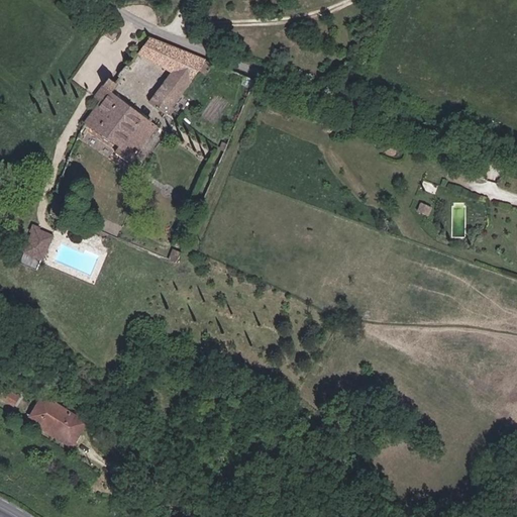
[(172,110),(210,60),(157,39),(148,52),(175,69),(154,97),(172,110)]
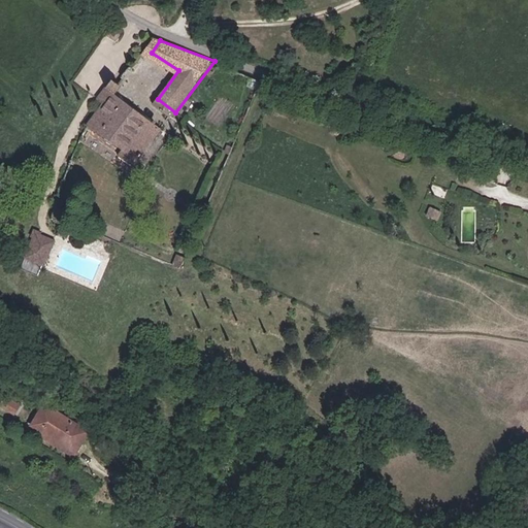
[(145,50),(141,46),(138,52),(133,47),(126,58),(135,64),(145,50)]
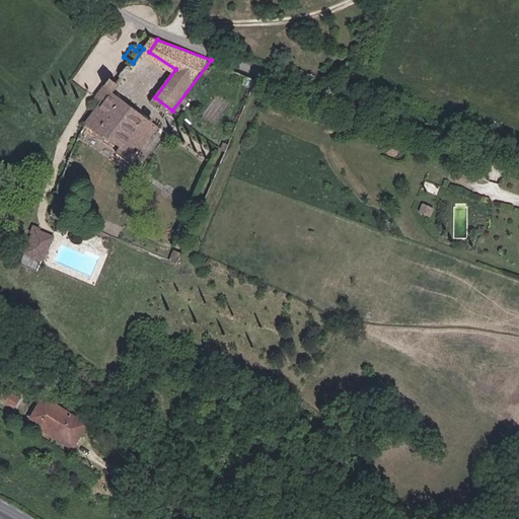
[(117,81),(107,75),(96,95),(101,99),(88,121),(135,150),(147,134),(143,131),(153,117),(114,88),(117,81)]
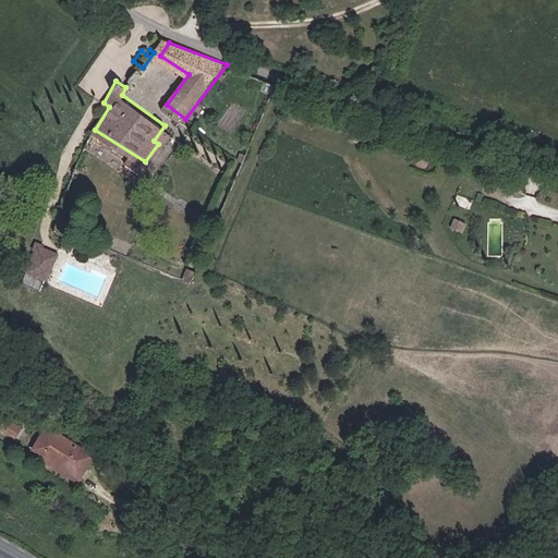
[(154,141),(158,144),(169,129),(165,125),(154,141)]
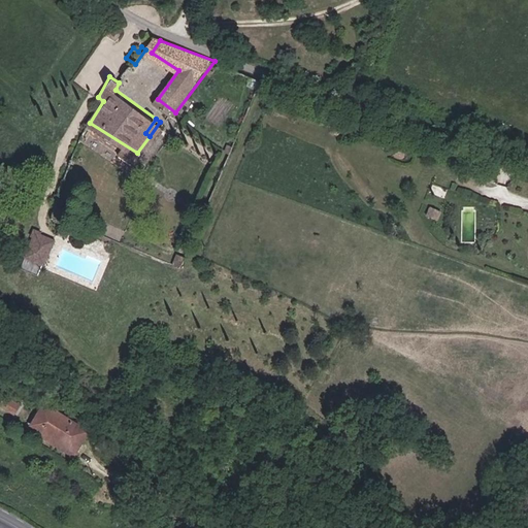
[(26,259),(48,264),(56,236),(32,230),(26,259)]
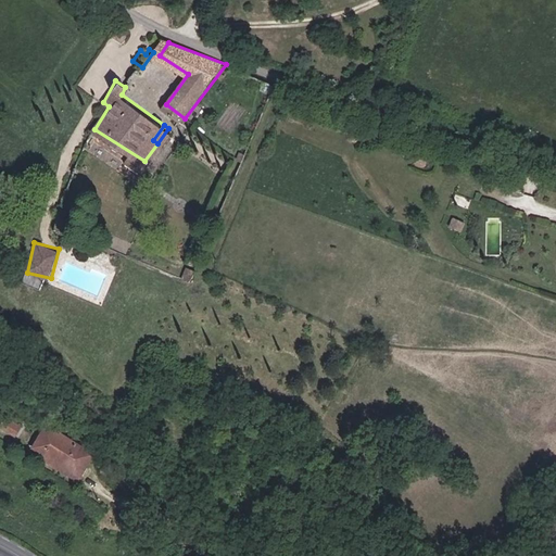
[(11,418),(5,427),(20,437),(25,428),(11,418)]
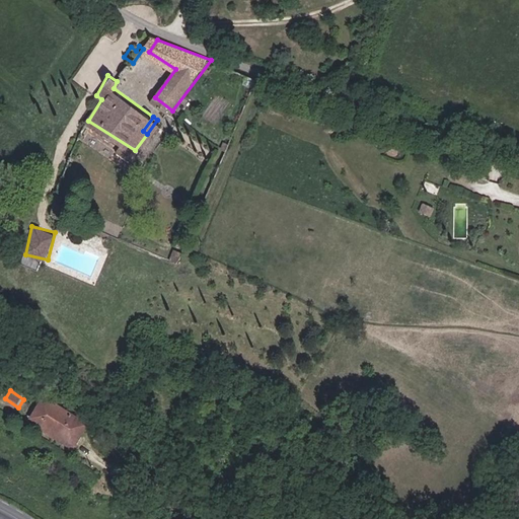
[(50,398),(36,420),(49,427),(47,430),(75,447),(90,423),(50,398)]
